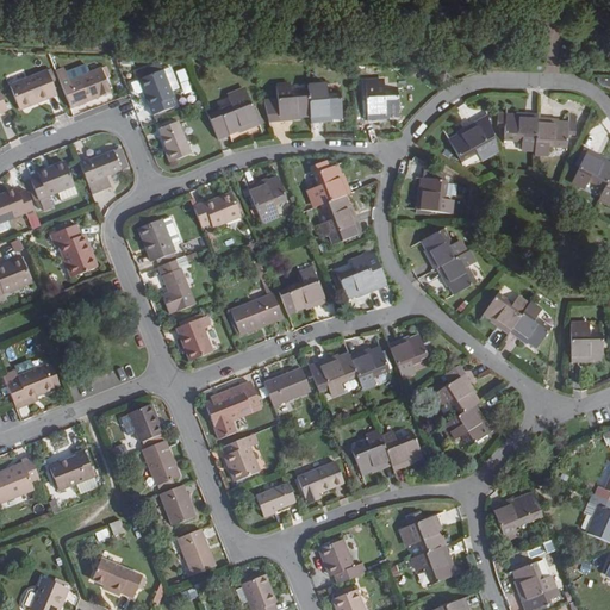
[(162,72),(160,64),(147,69),(150,76),(162,72)]
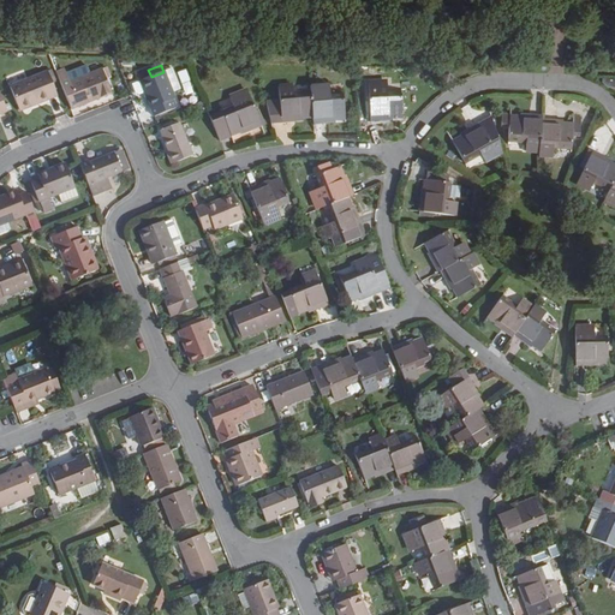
[(70,82),(69,78),(60,82),(66,99),(75,95),(79,107),(112,94),(102,70),(70,82)]
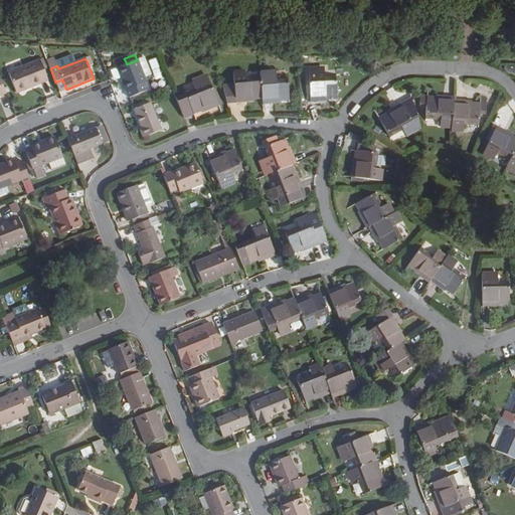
[(145,84),(147,83),(146,81),(137,60),(127,64),(124,58),(114,61),(117,68),(121,78),(130,98),(147,91),(145,84)]
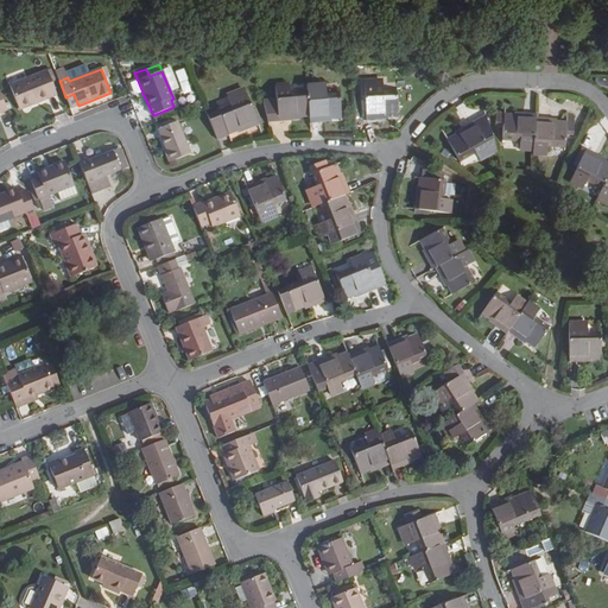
[(177,88),(169,69),(162,71),(172,96),(176,95),(173,90),(177,88)]
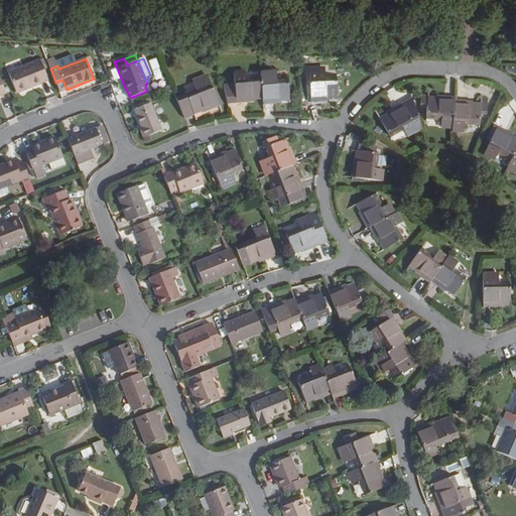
[(151,70),(158,69),(157,58),(150,59),(151,70)]
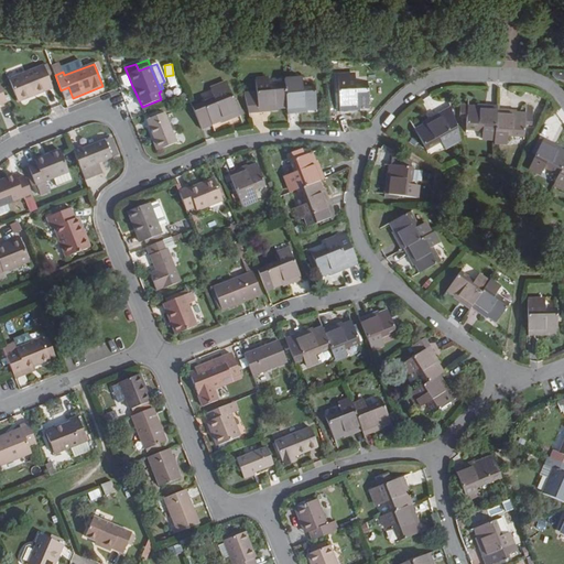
[(10,80),(19,102),(31,97),(30,95),(35,93),(36,95),(53,88),(44,66),(10,80)]
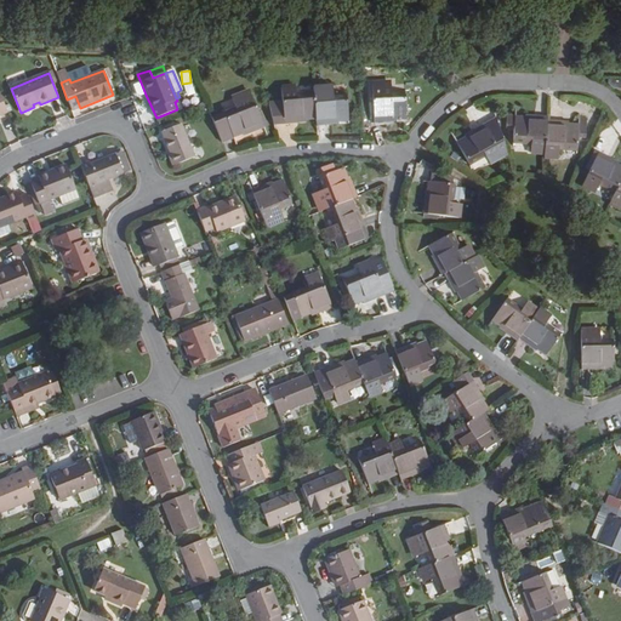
[(141,83),(134,86),(137,96),(140,97),(146,95),(141,83)]
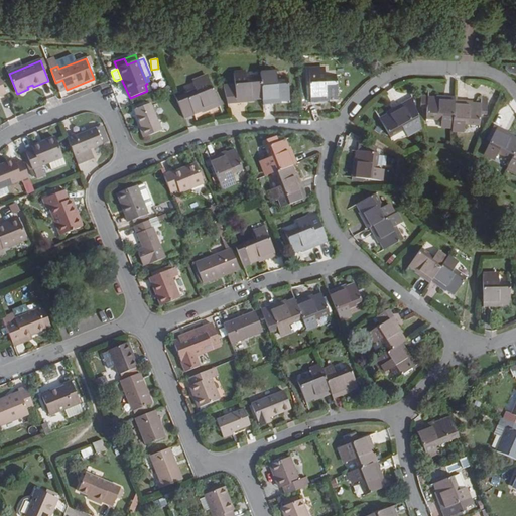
[(324,69),(308,70),(310,101),(318,101),(318,98),(320,98),(320,101),(326,100),(326,99),(337,98),(336,79),(325,79),(324,69)]
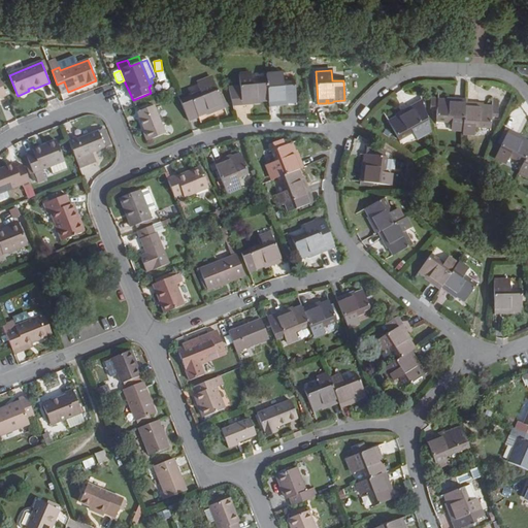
[(240,86),(228,87),(232,105),(250,104),(250,102),(253,101),(253,104),(256,103),(256,102),(268,101),(267,79),(252,81),(251,73),(239,74),(240,86)]
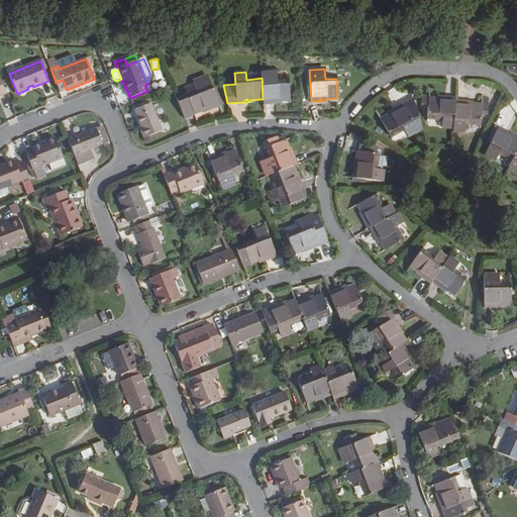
[(277,81),(277,72),(261,73),(262,78),(263,99),(264,104),(271,103),(271,100),(274,100),(274,103),(278,103),(278,101),(289,100),(288,80),(277,81)]
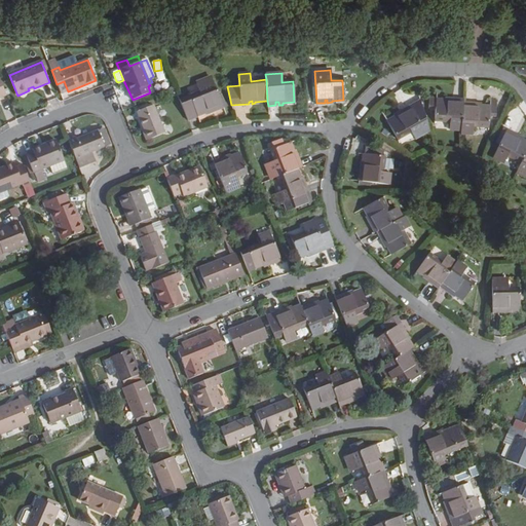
[(189,97),(188,96),(179,99),(187,120),(207,112),(207,113),(212,111),(211,109),(214,108),(215,110),(222,107),(211,78),(195,83),(199,92),(189,97)]
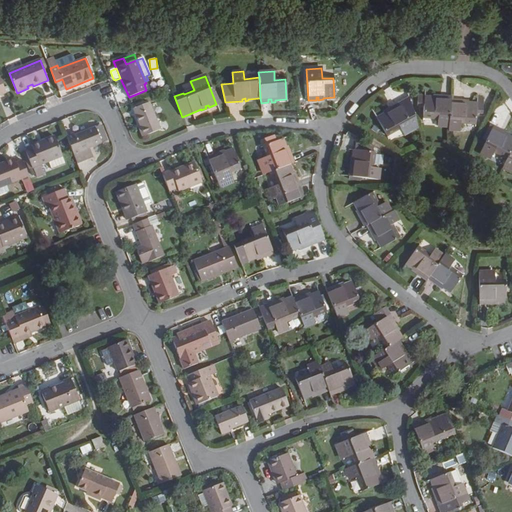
[(55,82),(59,91),(66,89),(62,79),(55,82)]
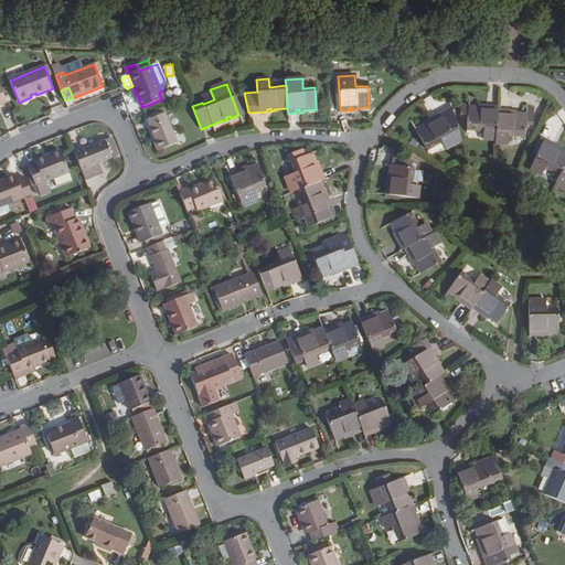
[(479,138),(480,130),(496,131),(497,112),(498,109),(484,109),(484,107),(481,106),(481,109),(478,109),(478,106),(468,106),(467,137),(479,138)]
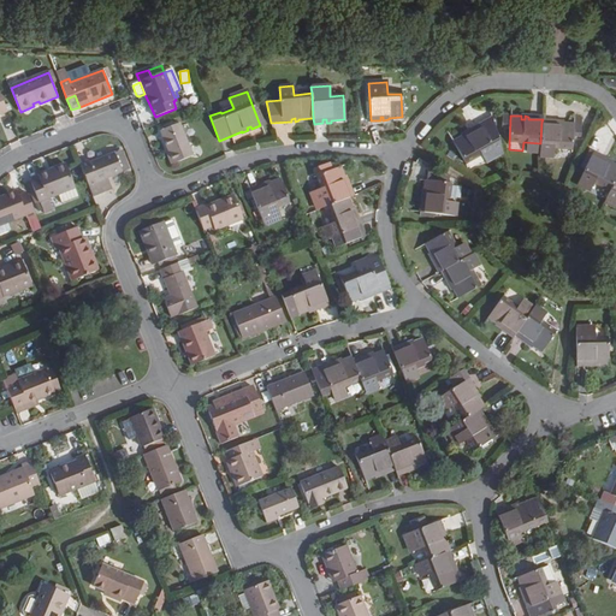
[(485,163),(503,153),(493,119),(472,130),(473,134),(471,135),(469,132),(466,134),(467,136),(455,142),(466,164),(481,155),(485,163)]
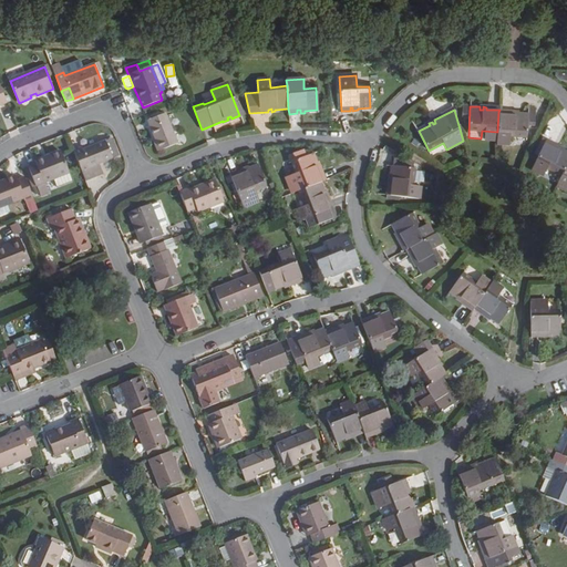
[(507,115),(508,113),(498,112),(497,132),(497,143),(509,143),(511,136),(527,137),(528,115),(515,114),(515,112),(512,112),(512,115),(507,115)]
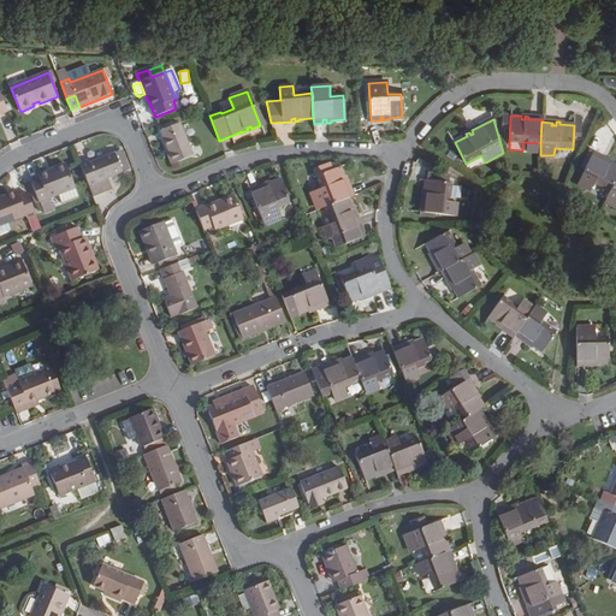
[(193,157),(179,124),(160,131),(169,153),(167,154),(171,165),(193,157)]
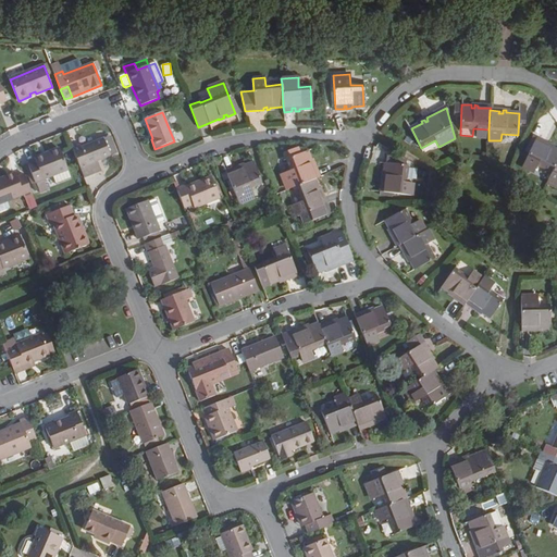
[(110,136),(103,139),(110,156),(116,153),(110,136)]
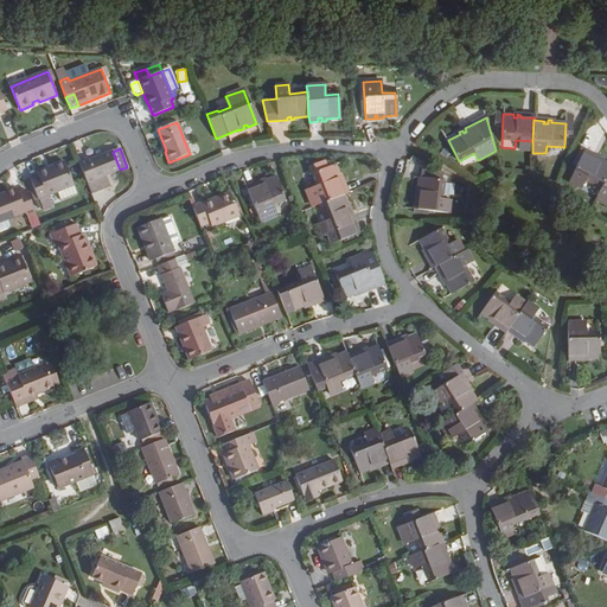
[(88,161),(87,159),(80,163),(93,195),(110,186),(106,174),(120,170),(113,152),(113,151),(88,161)]
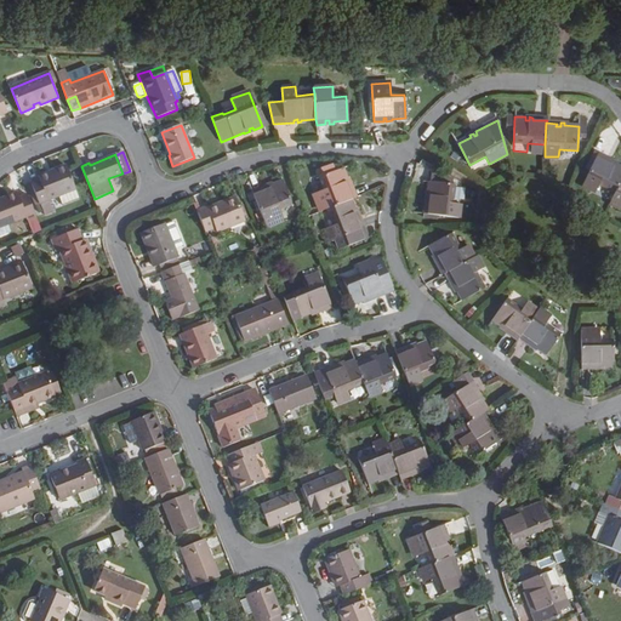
[(597,191),(599,184),(615,193),(620,181),(620,167),(614,164),(614,163),(611,160),(610,163),(607,161),(608,159),(599,154),(584,184),(597,191)]
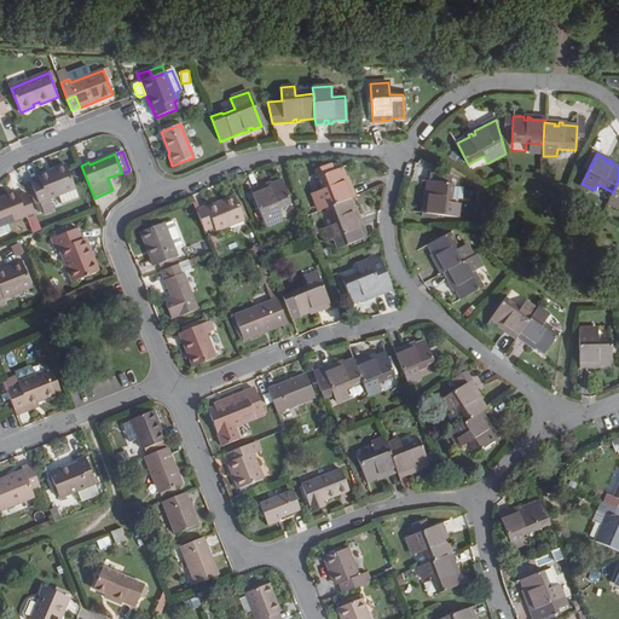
[(323,187),(313,192),(319,209),(325,207),(350,198),(353,197),(351,187),(348,189),(347,186),(350,185),(348,179),(346,180),(342,168),(333,172),(330,165),(313,171),(316,178),(318,177),(323,187)]
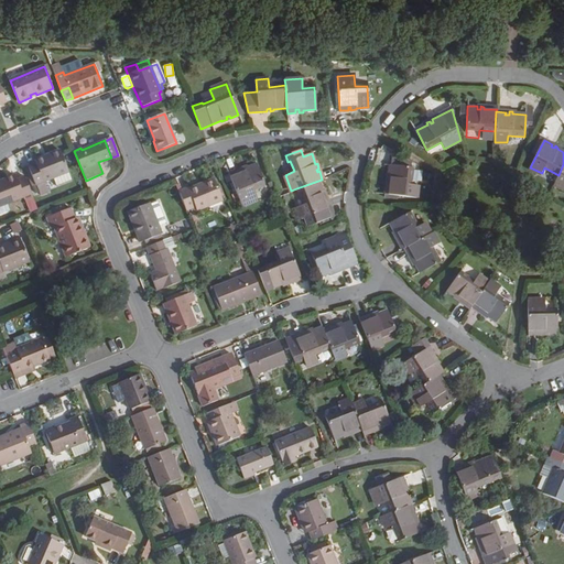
[(34,161),(35,163),(28,166),(36,185),(68,172),(61,152),(50,156),(49,155),(34,161)]
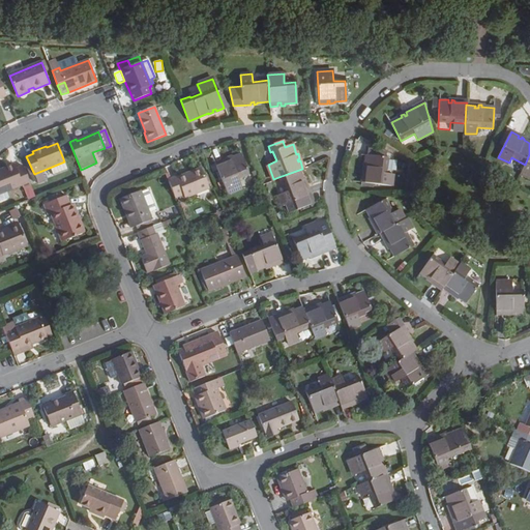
[(224,163),(223,160),(214,164),(227,193),(241,186),(238,177),(248,174),(240,154),(230,158),(230,157),(225,159),(226,162),(224,163)]
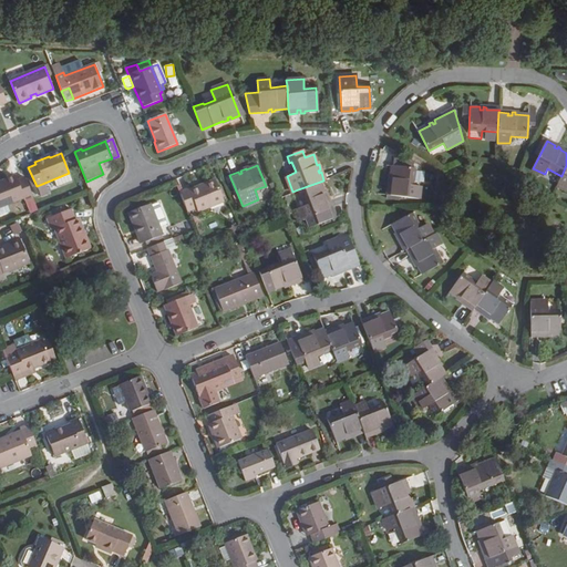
[(413,184),(414,168),(392,165),(392,178),(390,178),(390,182),(392,182),(392,185),(389,185),(388,194),(419,197),(421,185),(413,184)]
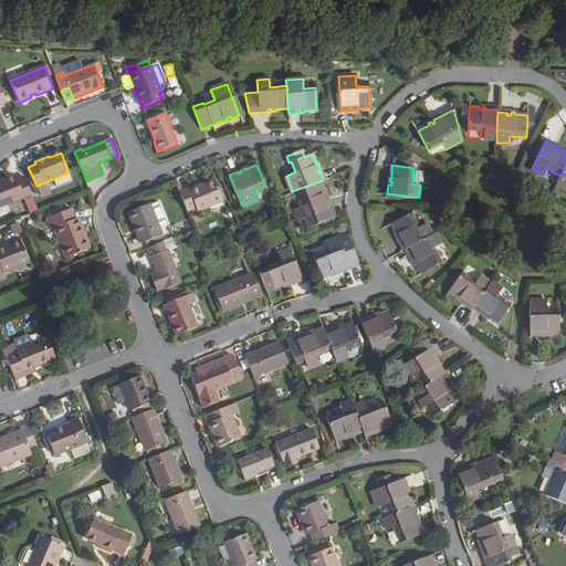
[(565,165),(561,176),(556,185),(565,189),(565,165)]
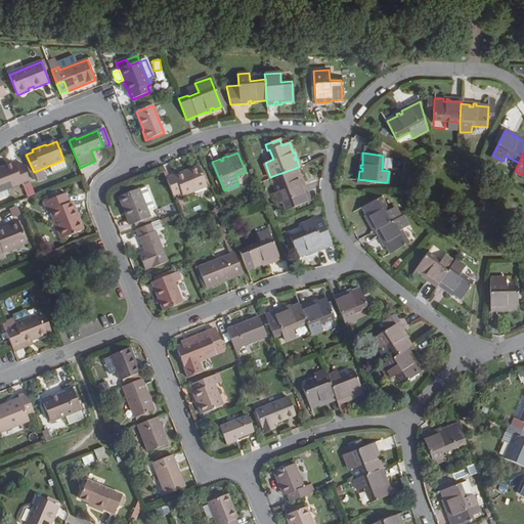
[(24,156),(31,173),(34,172),(26,155),(24,156)]
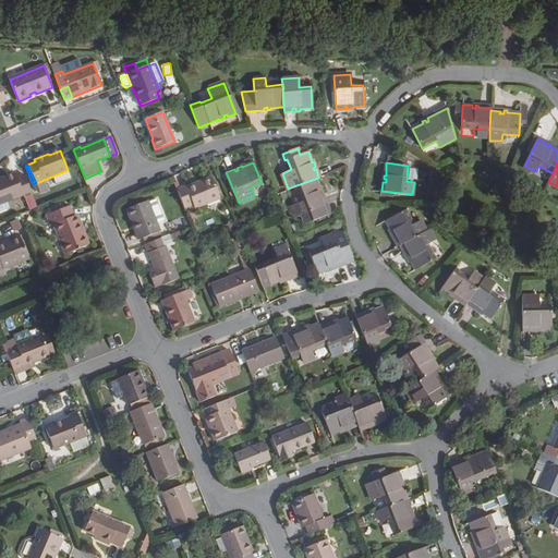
[(24,197),(32,194),(24,174),(16,177),(15,174),(7,179),(5,177),(0,179),(0,204),(8,201),(23,195),(24,197)]
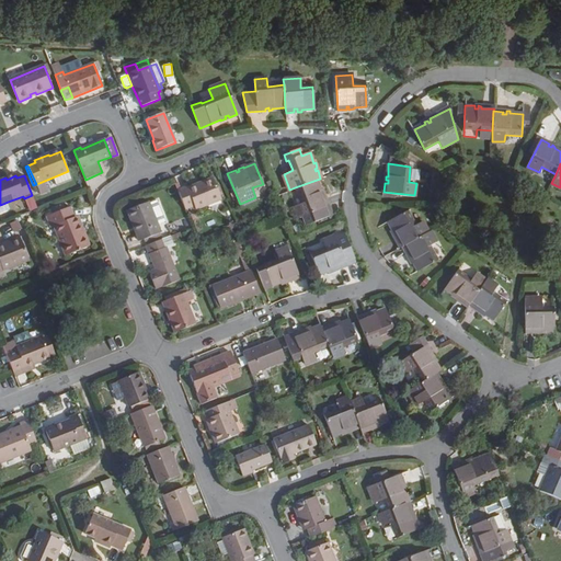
[(189,187),(187,186),(179,190),(185,209),(194,206),(195,209),(221,199),(214,180),(203,184),(202,182),(189,187)]
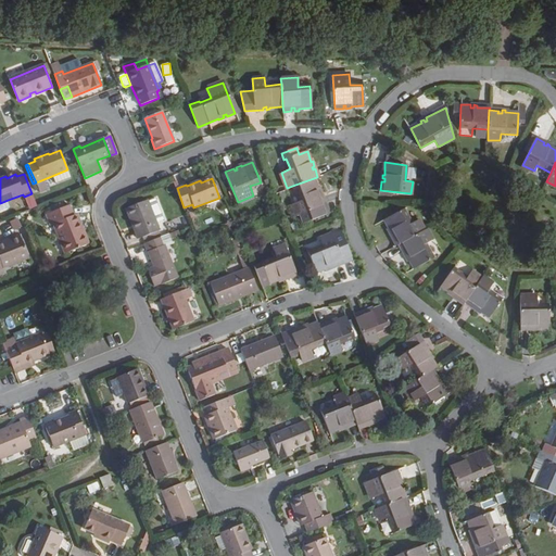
[(318,190),(314,178),(292,186),(299,201),(292,203),(297,215),(301,214),(304,222),(329,213),(323,196),(319,197),(318,194),(320,193),(319,190),(318,190)]
